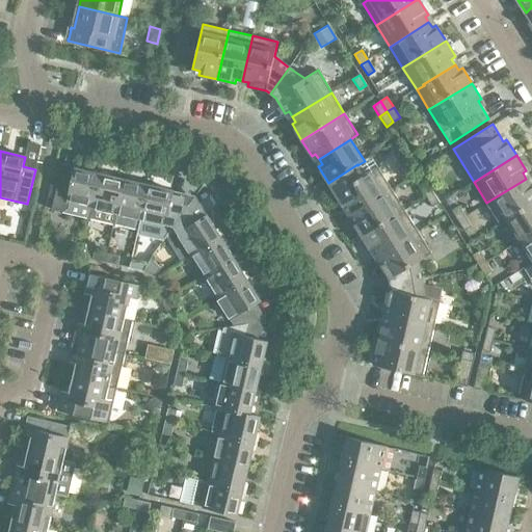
[(352,213),(392,189),(378,167),(365,176),(357,165),(357,164),(328,183),(345,210),(349,208),(352,213)]
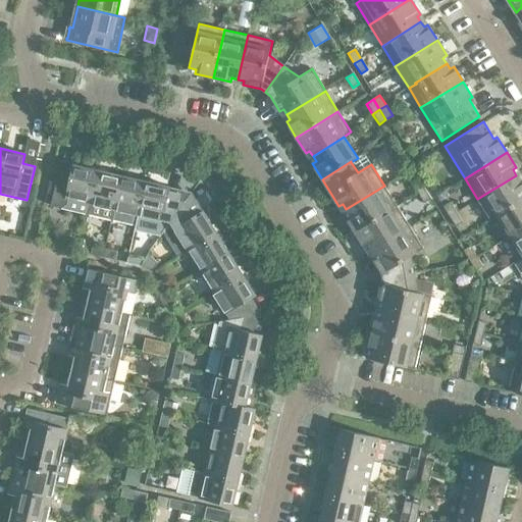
[(90,205),(98,170),(73,165),(71,174),(59,171),(51,206),(61,208),(67,205),(68,200),(90,205)]
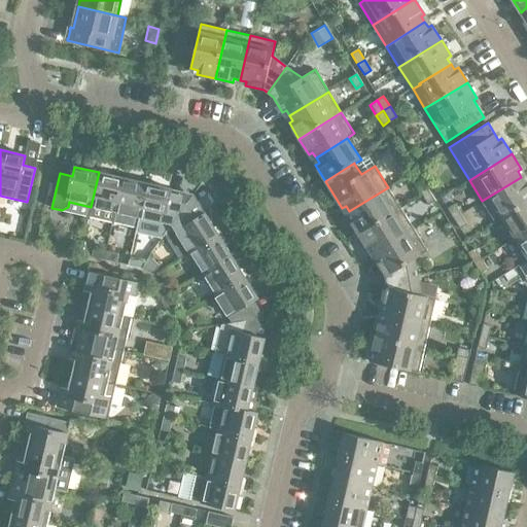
[(115,212),(123,178),(99,172),(91,207),(115,212)]
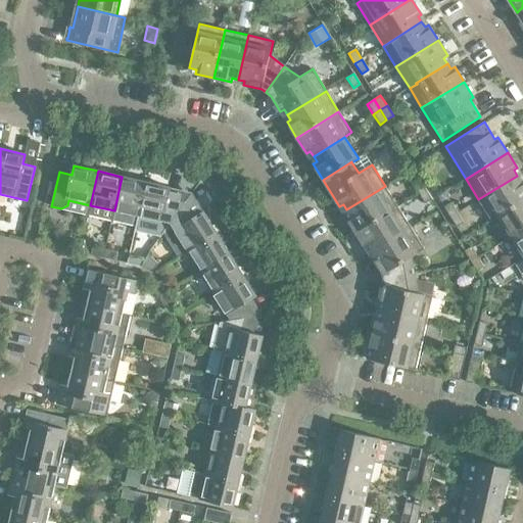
[(522,179),(520,181),(517,176),(478,199),(491,221),(498,216),(522,200),(522,179)]
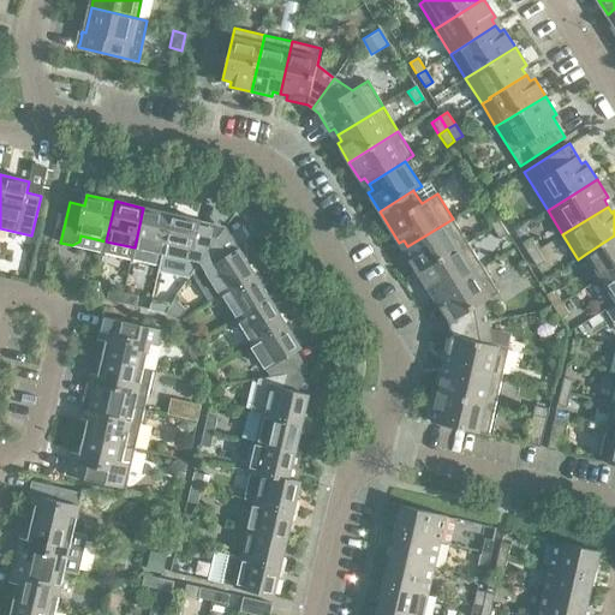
[(162,254),(172,214),(143,208),(135,248),(132,258),(160,266),(162,254)]
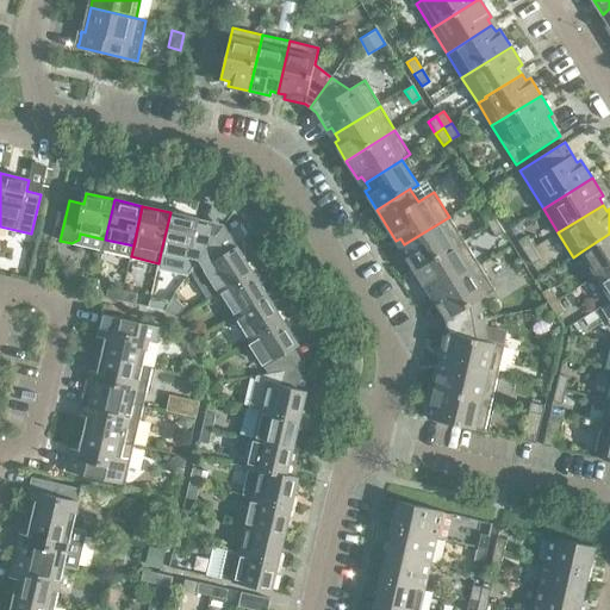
[(497,221),(490,209),(481,213),(489,225),(497,221)]
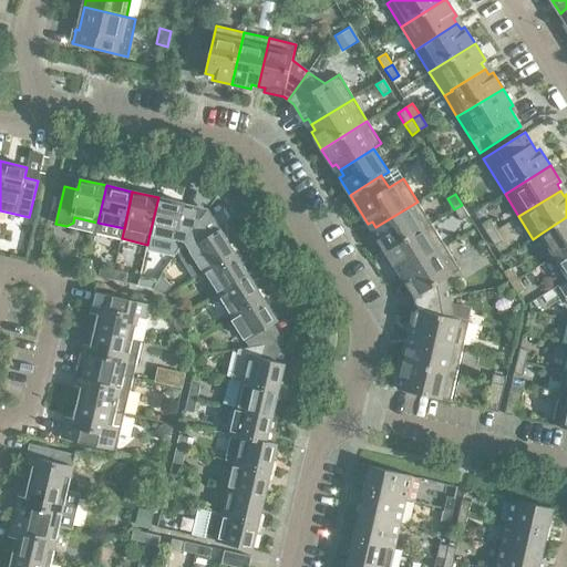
[(185,204),(158,197),(150,234),(184,243),(205,214),(184,208),(185,204)]
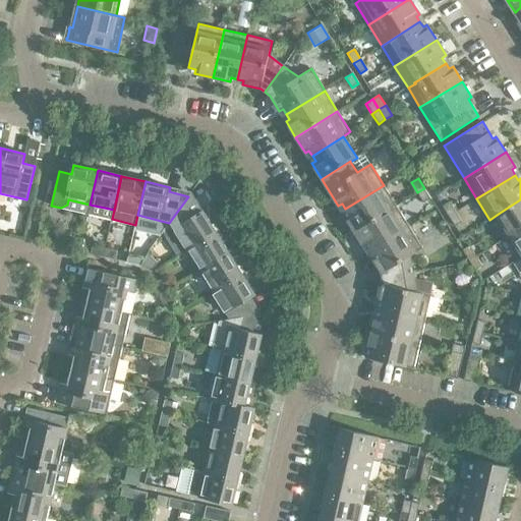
[(354,232),(396,206),(384,185),(345,209),(348,215),(345,217),(354,232)]
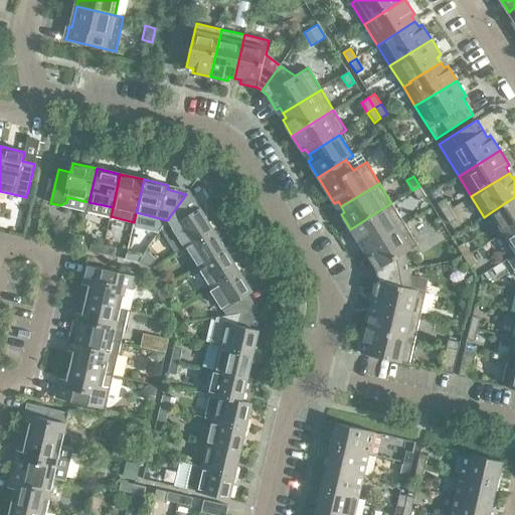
[(425,196),(419,186),(412,190),(418,200),(425,196)]
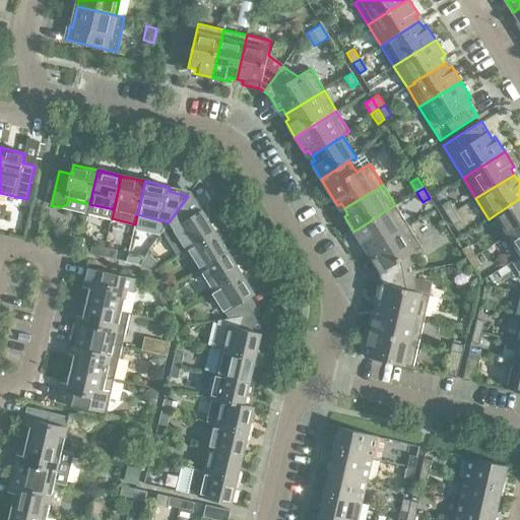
[(198,212),(188,196),(169,222),(186,250),(215,232),(202,210),(198,212)]
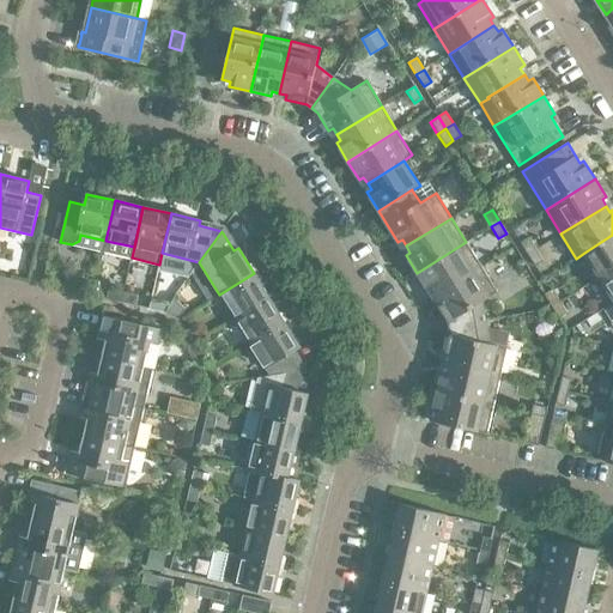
[(612,235),(584,253),(600,277),(612,268),(612,235)]
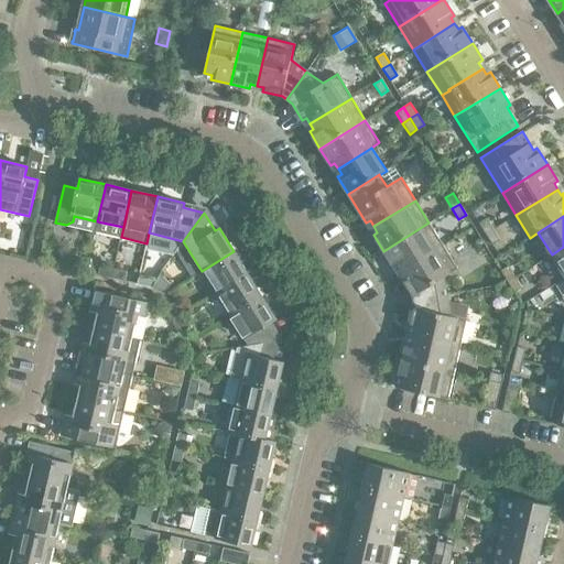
[(494,229),(486,218),(479,223),(486,234),(494,229)]
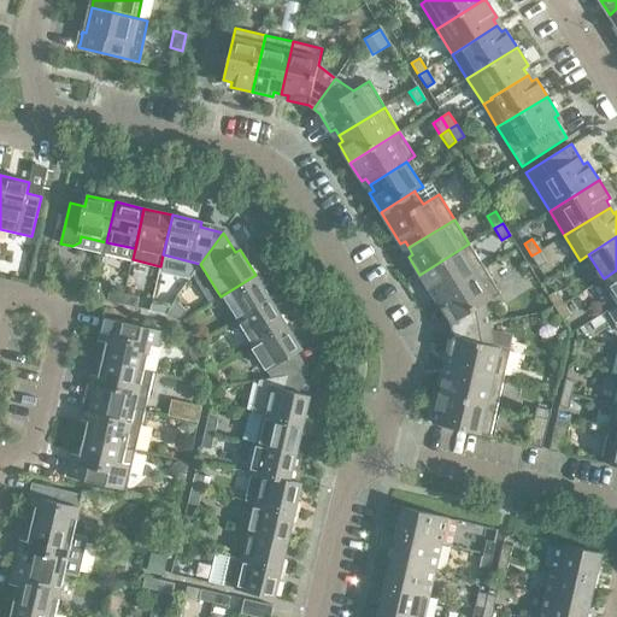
[(439,297),(485,268),(469,244),(419,275),(432,293),(435,291),(439,297)]
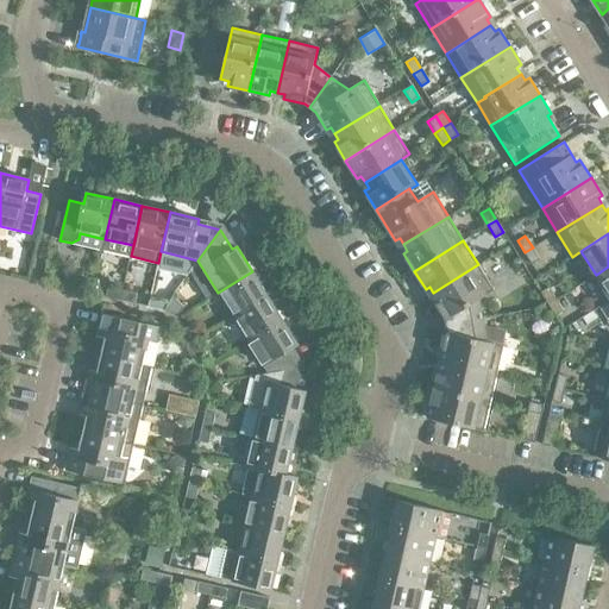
[(540,259),(533,248),(525,252),(532,264),(540,259)]
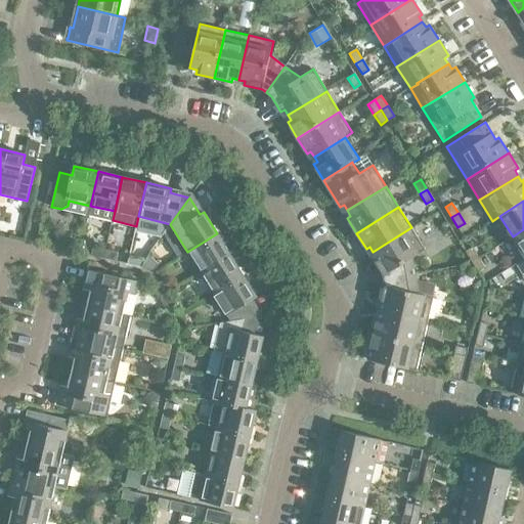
[(425,250),(411,227),(373,252),(377,257),(373,259),(383,275),(384,281),(416,275),(412,258),(425,250)]
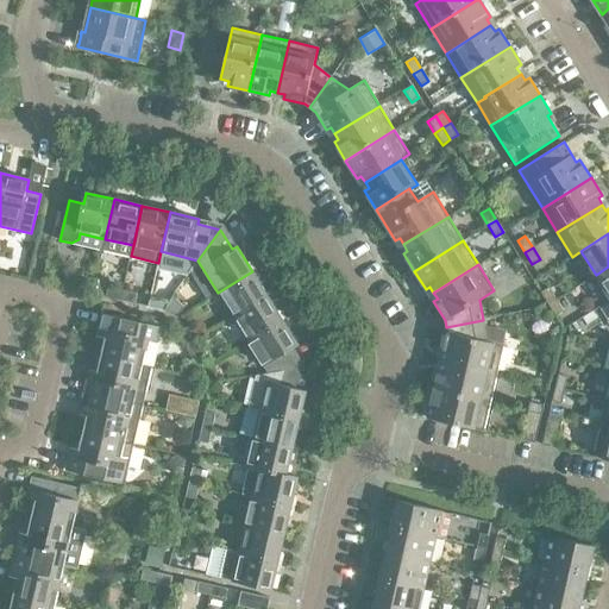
[(608,267),(596,275),(608,296),(608,267)]
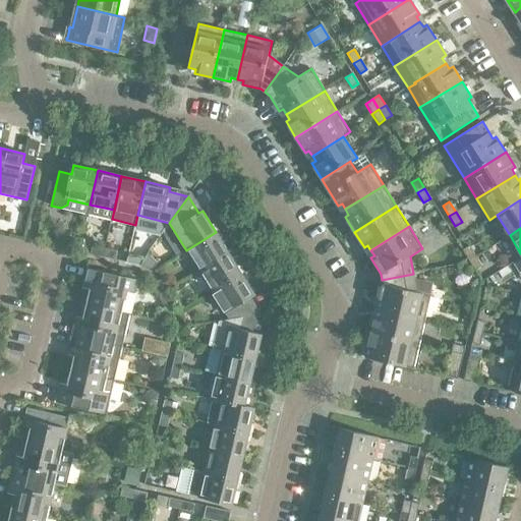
[(229,252),(216,232),(186,250),(199,271),(229,252)]
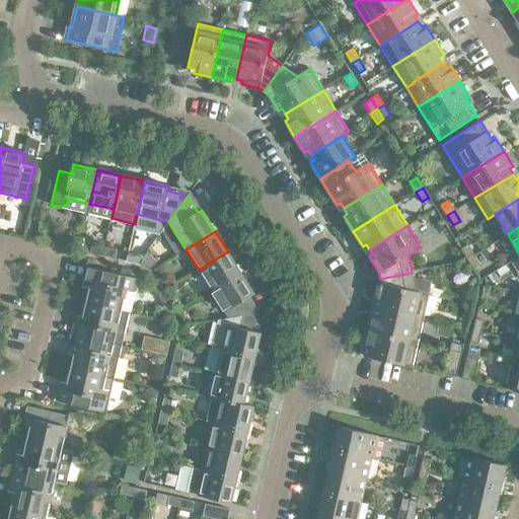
[(64,237),(62,245),(77,249),(80,240),(64,237)]
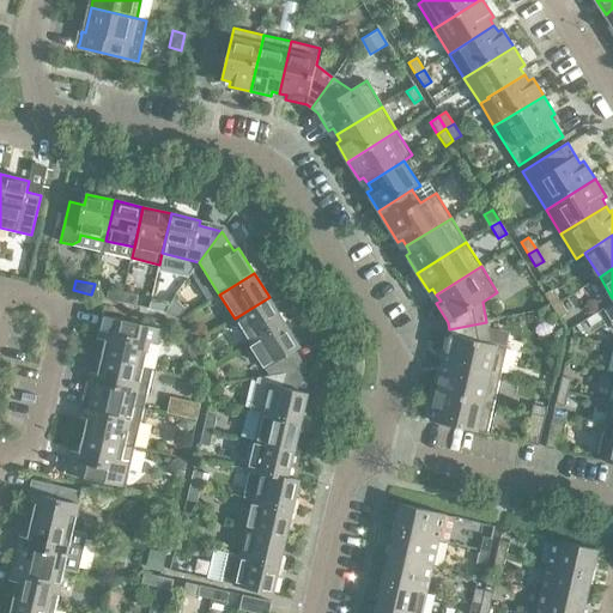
[(121,302),(123,292),(109,289),(107,299),(121,302)]
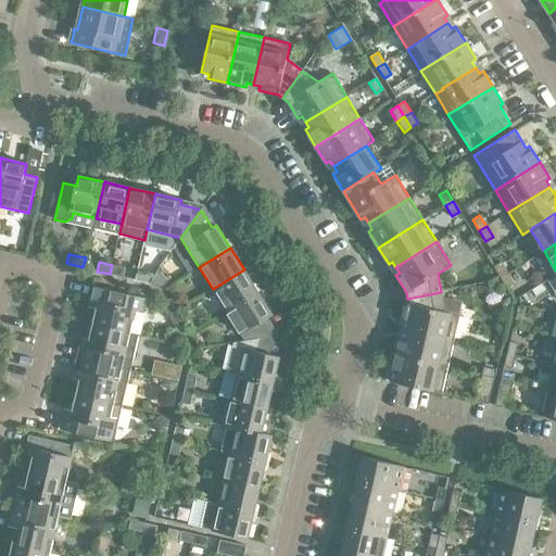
[(508,273),(501,262),(494,267),(501,278),(508,273)]
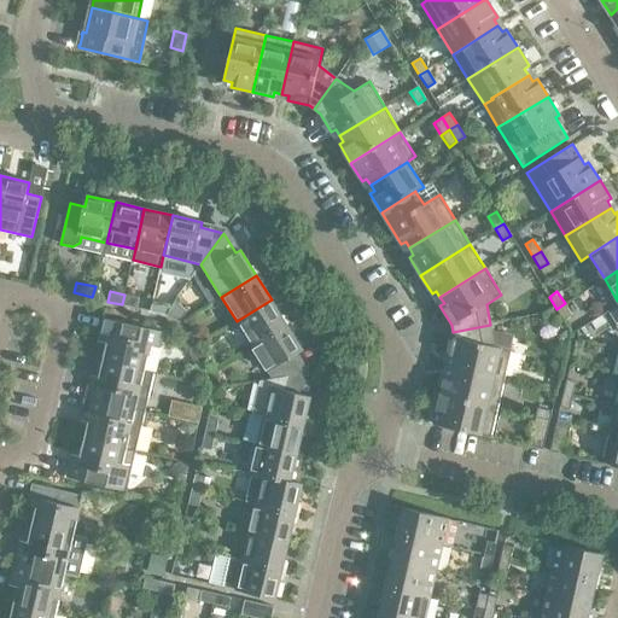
[(139,298),(124,295),(122,304),(136,308),(139,298)]
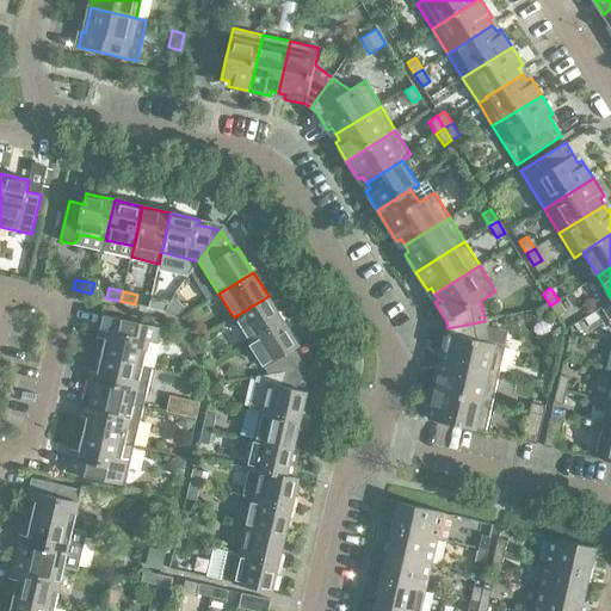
[(284,321),(269,296),(234,318),(248,343),(284,321)]
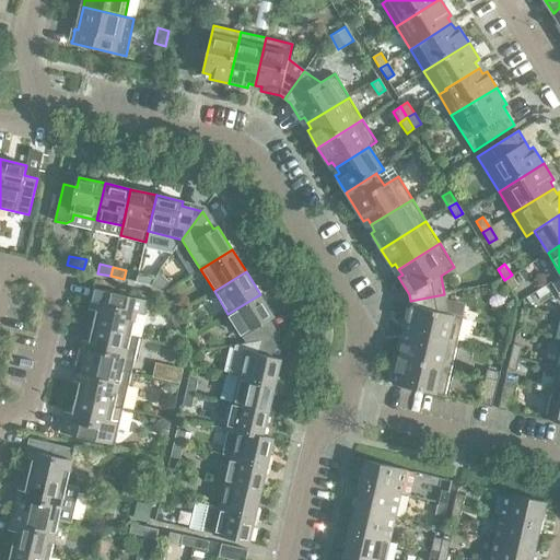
[(139,272),(137,282),(151,286),(156,277),(139,272)]
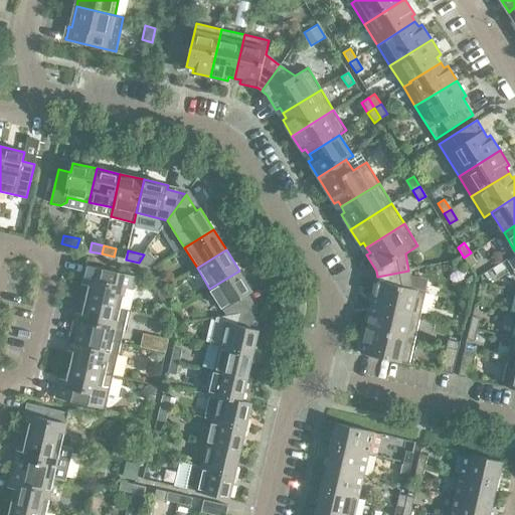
[(139,263),(137,265),(140,267),(152,266),(157,260),(146,250),(144,254),(139,263)]
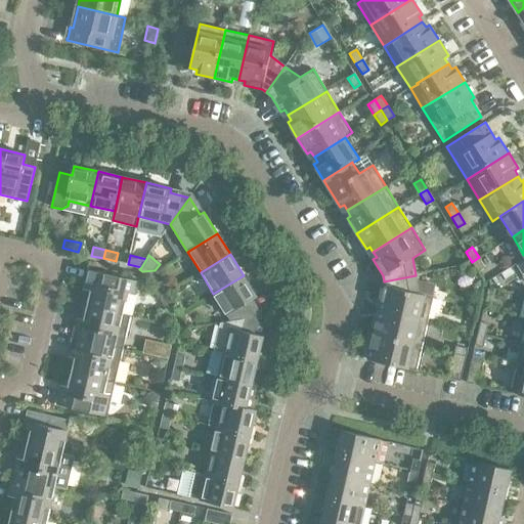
[(485,267),(479,257),(472,262),(478,272),(485,267)]
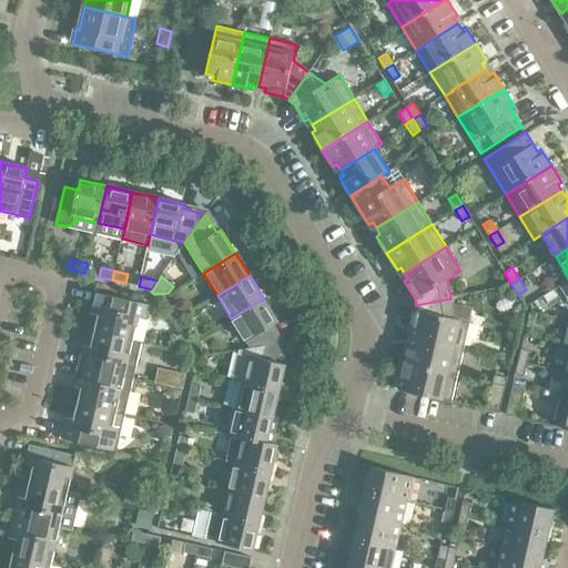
[(150,306),(142,304),(97,293),(93,306),(100,308),(94,331),(133,341),(138,318),(148,317),(150,306)]
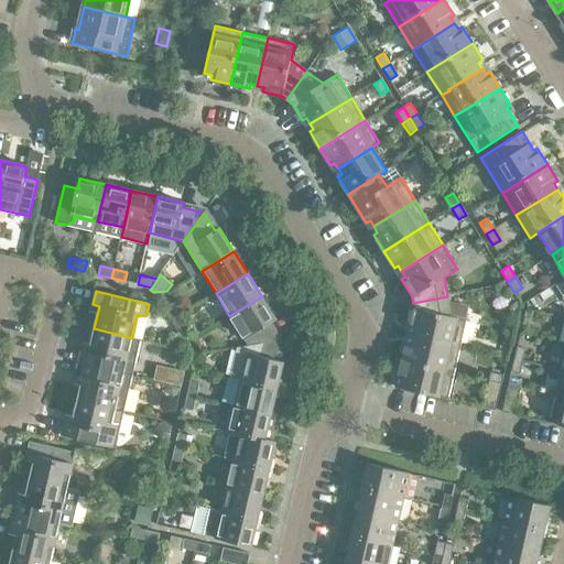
[(277,320),(262,296),(229,316),(248,346),(278,342),(282,340),(272,322),(277,320)]
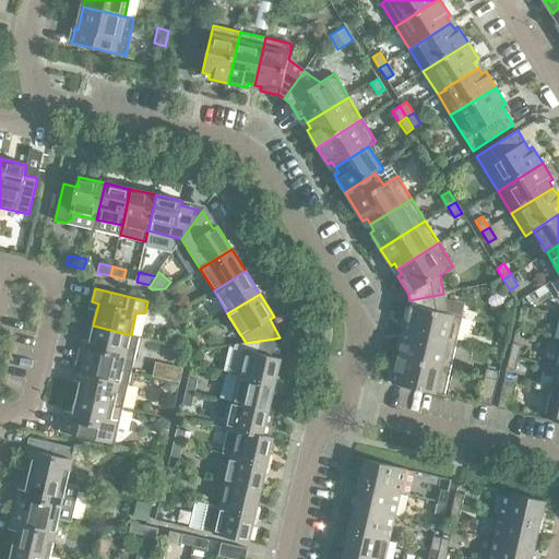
[(447,313),(443,294),(409,300),(411,306),(406,325),(411,325),(408,333),(456,344),(462,317),(447,313)]
